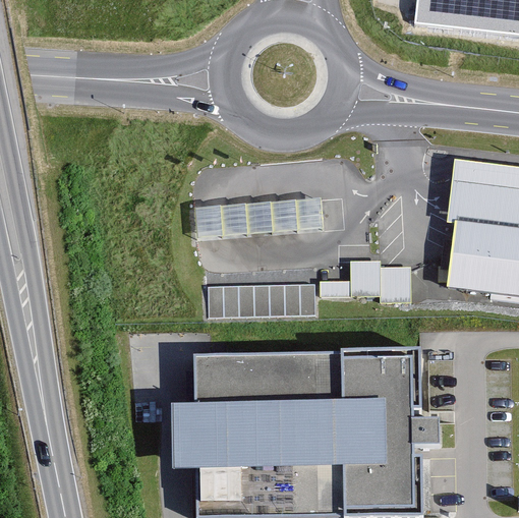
[(416,0),(414,20),(518,32),(518,0),(416,0)]
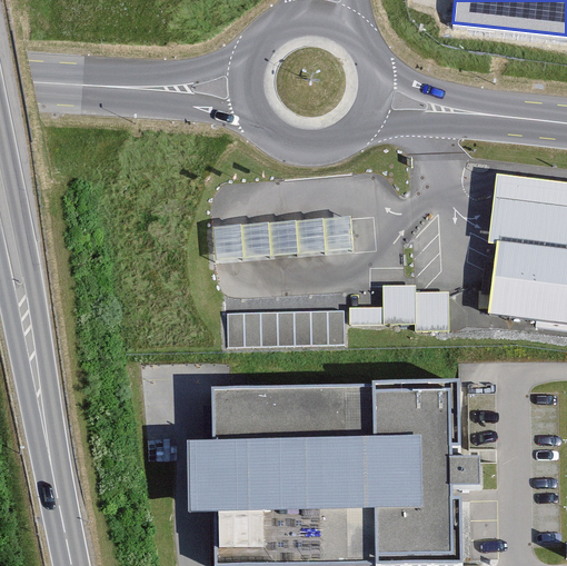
[(566,179),(494,170),(486,240),(566,249),(566,179)]
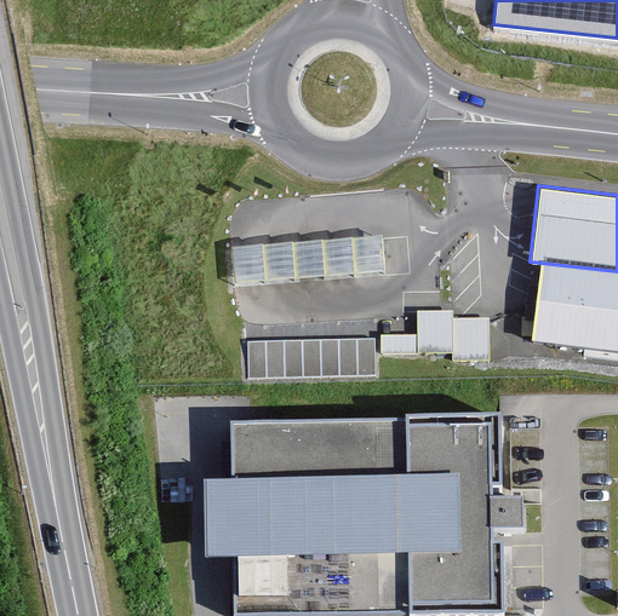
[(381,232),(235,243),(238,278),(383,268),(381,232)]
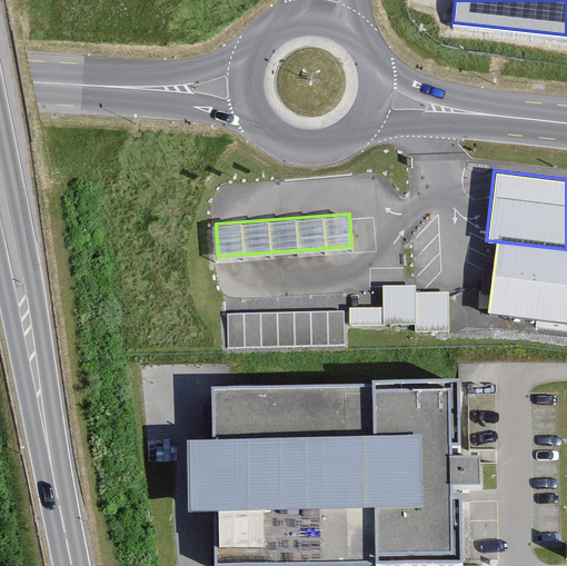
[(566,245),(497,237),(488,308),(566,317),(566,245)]
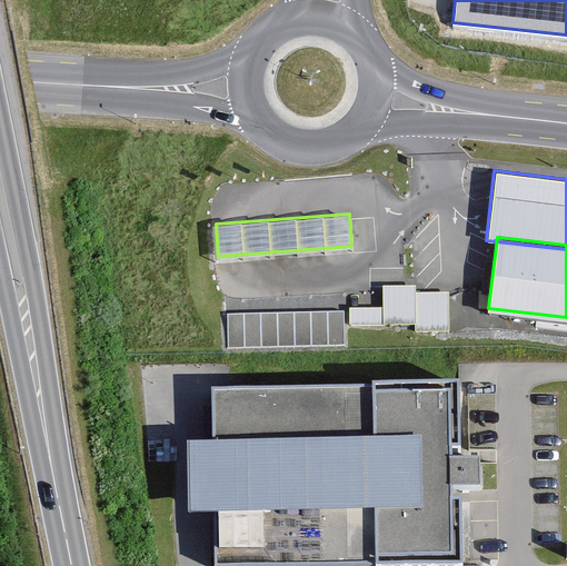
[(446,333),(445,295),(415,295),(415,288),(381,289),(381,309),(347,310),(347,328),(411,327),(413,334),(446,333)]
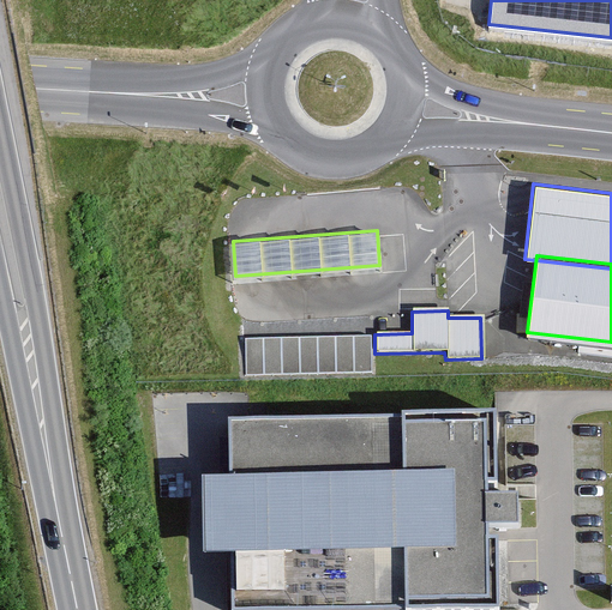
[(367,333),(243,338),(244,374),(369,369),(367,333)]
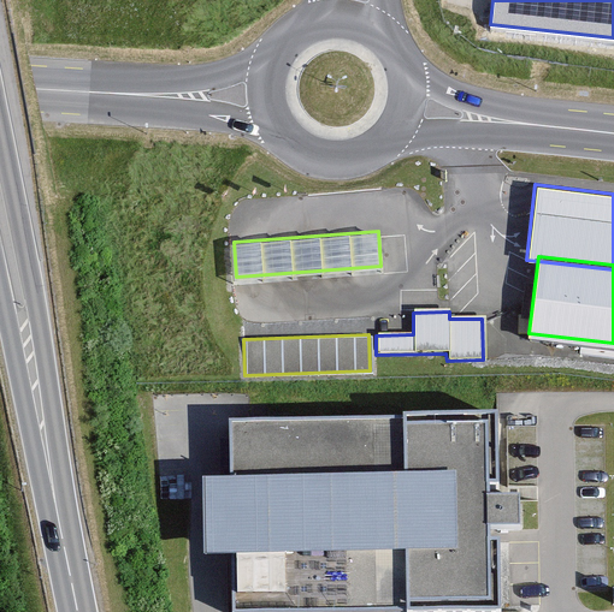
[(497,611),(495,431),(234,435),(235,494),(202,495),(204,572),(240,572),(240,611),(497,611)]
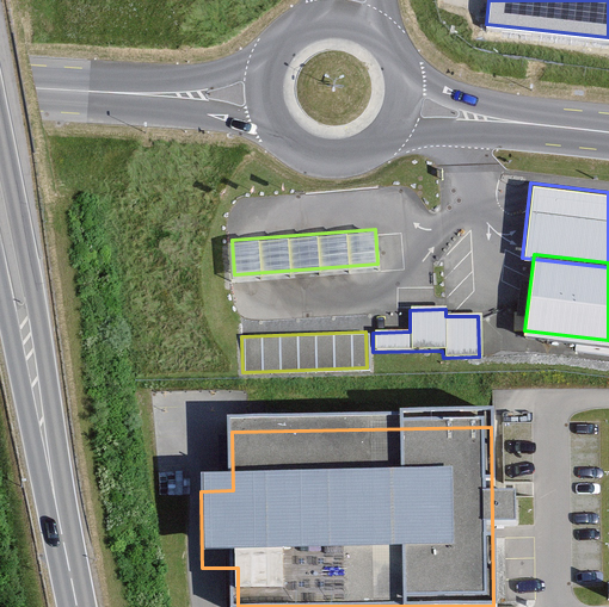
All buildings are outlined.
